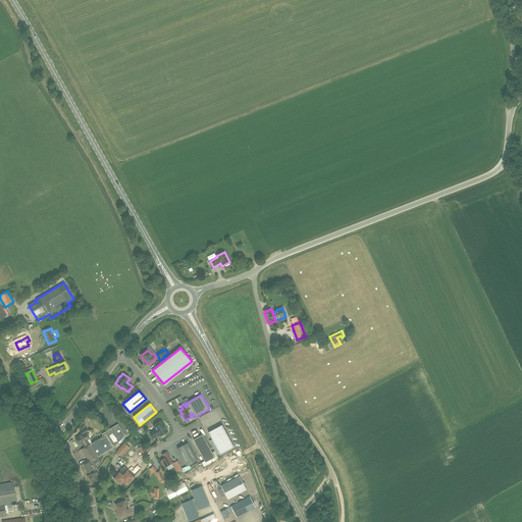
[(161,421),(154,425),(156,430),(154,431),(153,430),(150,432),(153,438),(159,435),(159,436),(167,431),(161,421)]
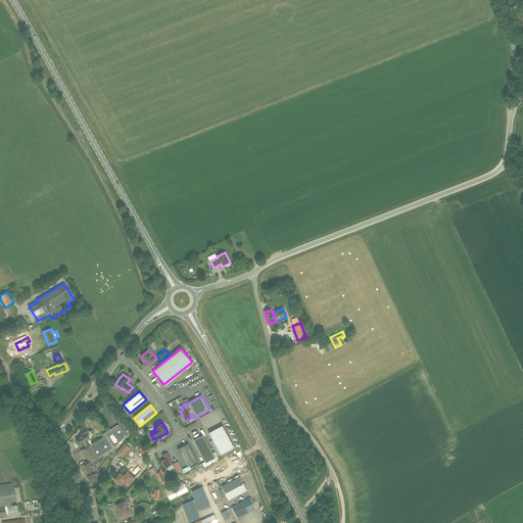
[(90,463),(92,462),(103,455),(105,458),(110,455),(108,452),(114,447),(126,436),(117,425),(102,435),(103,436),(89,445),(85,448),(82,449),(88,460),(84,463),(86,466),(84,467),(90,476),(93,473),(89,467),(91,465),(90,463)]
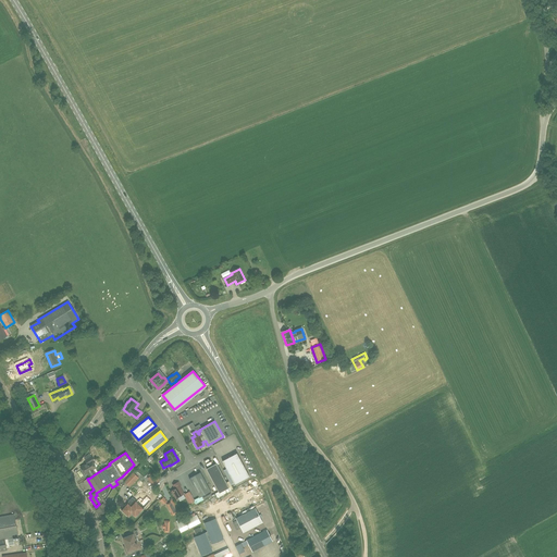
[(249,477),(236,454),(222,461),(234,484),(249,477)]
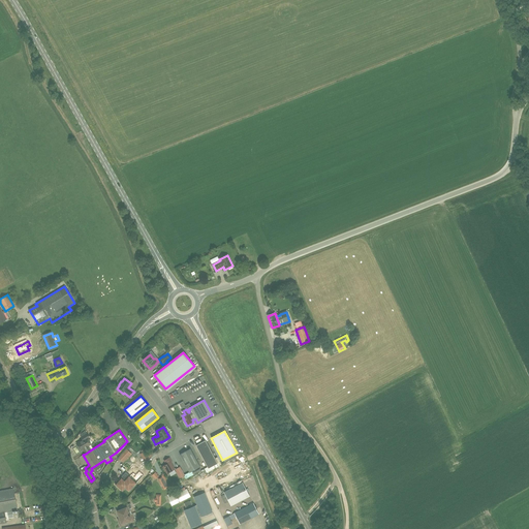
[(86,454),(90,450),(88,446),(91,444),(87,438),(89,437),(87,434),(81,437),(83,440),(76,443),(81,450),(83,448),(86,454)]
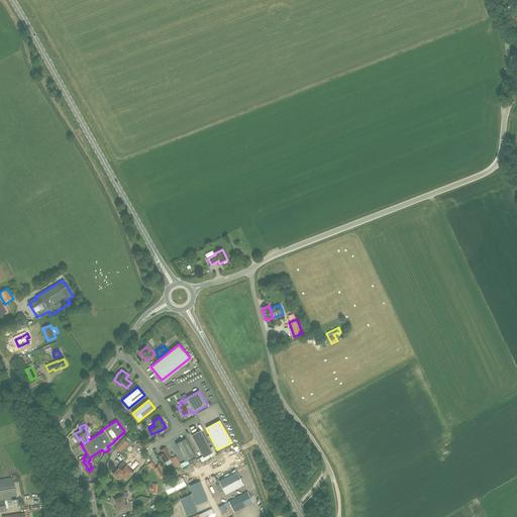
[(210,457),(209,454),(212,452),(200,430),(191,435),(203,456),(200,458),(202,462),(210,457)]
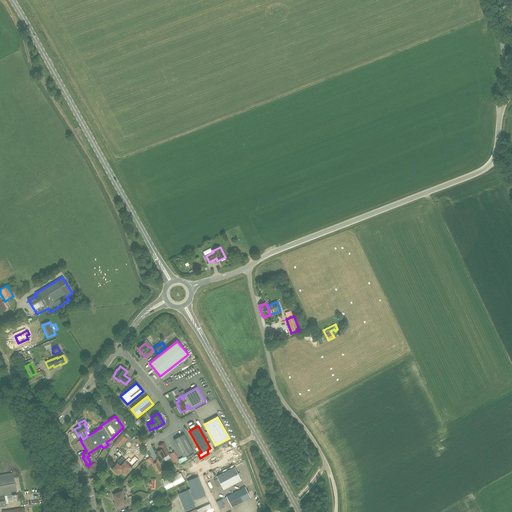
[(174,439),(183,457),(193,452),(184,434),(174,439)]
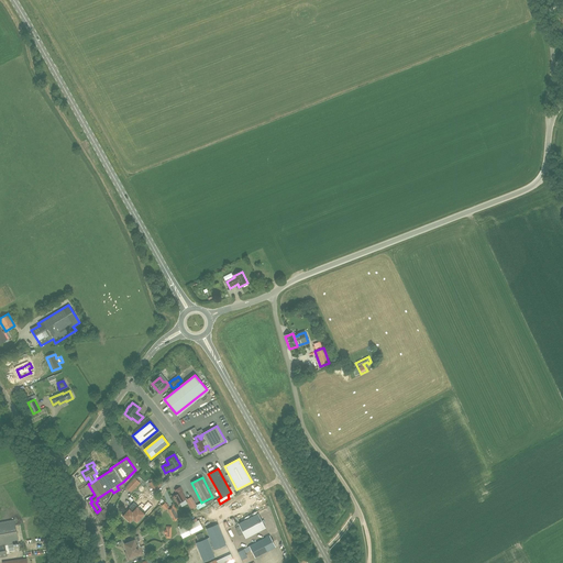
[(131,493),(141,484),(135,478),(125,488),(131,493)]
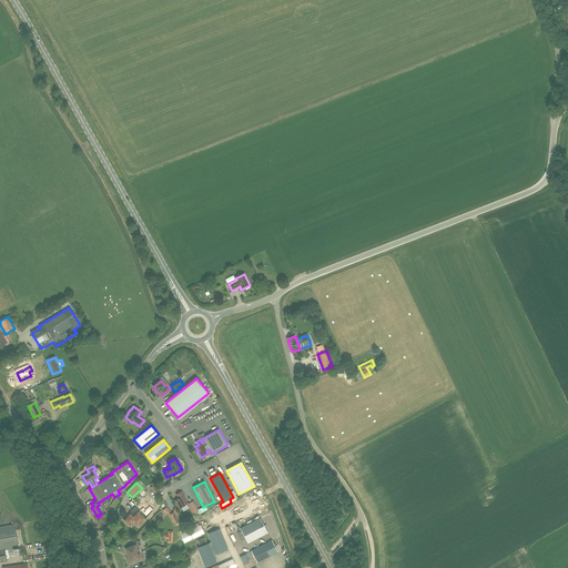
[(150,488),(155,495),(158,493),(159,495),(161,493),(153,483),(151,485),(152,486),(150,488)]
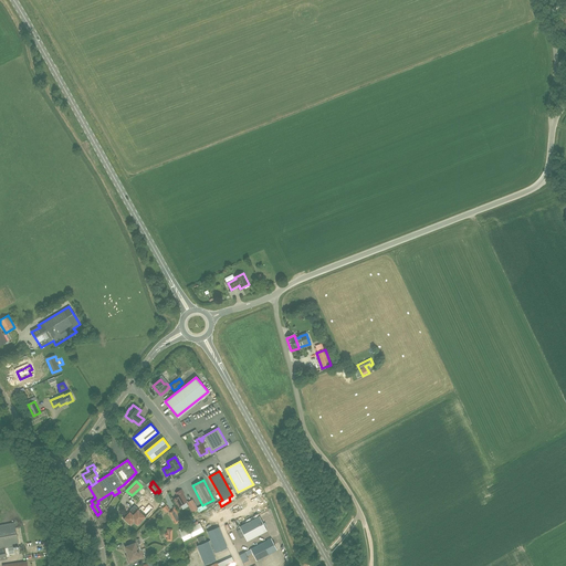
[(175,499),(178,506),(187,502),(182,495),(184,494),(181,490),(176,493),(178,496),(175,499)]
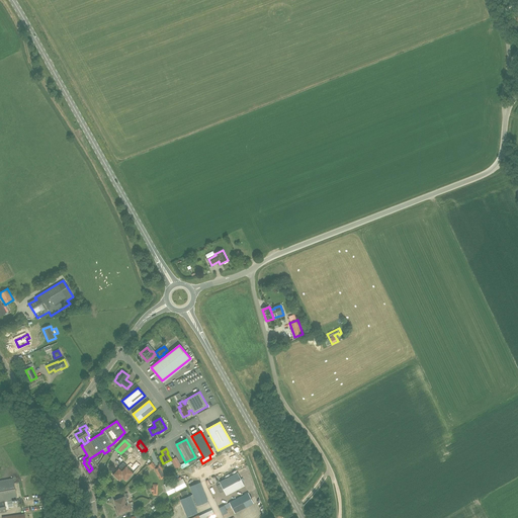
[(92,468),(89,471),(88,471),(93,479),(100,475),(99,472),(100,471),(97,465),(96,465),(94,462),(91,457),(89,458),(90,460),(88,462),(92,468)]
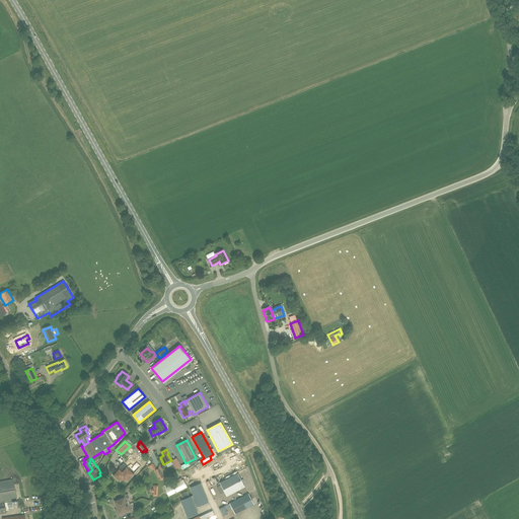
[(134,474),(134,473),(124,464),(114,475),(120,482),(123,478),(127,482),(134,474)]
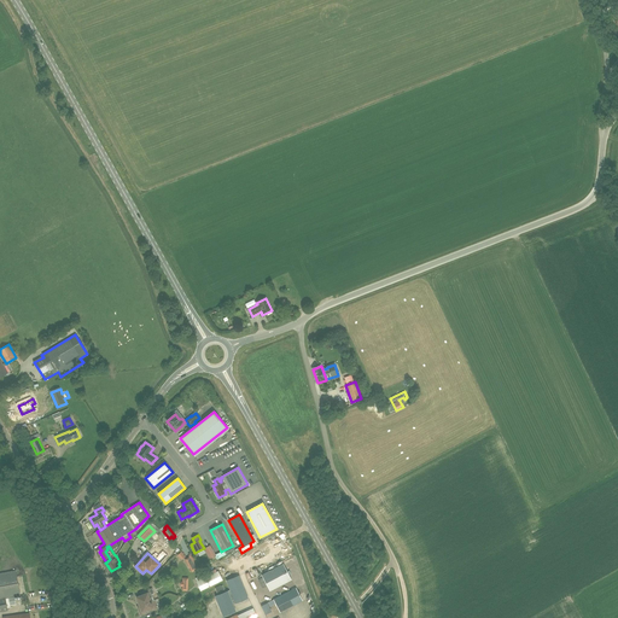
[(267,586),(270,592),(292,579),(284,564),(262,576),(263,578),(258,581),(263,588),(267,586)]
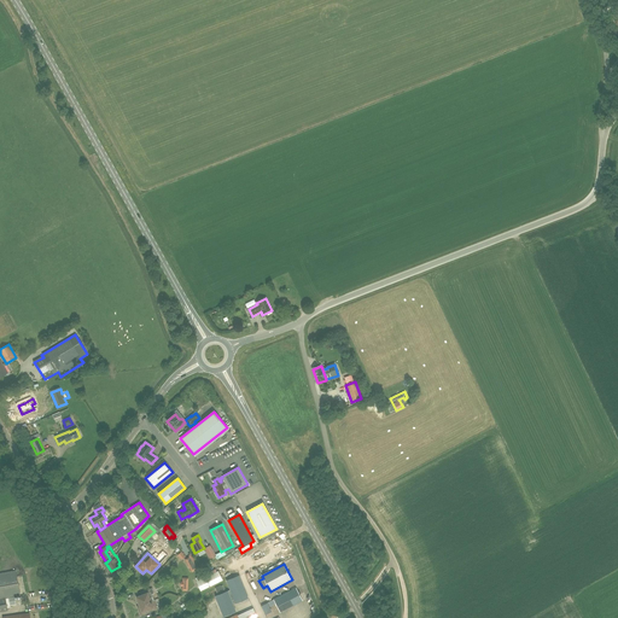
[(0,612),(1,612),(9,611),(6,599),(21,595),(16,571),(0,573),(0,612)]
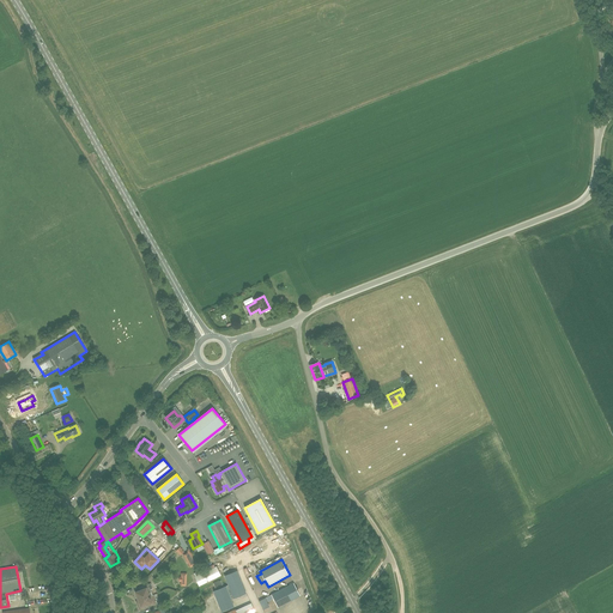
[(199,586),(220,576),(217,566),(194,577),(199,586)]
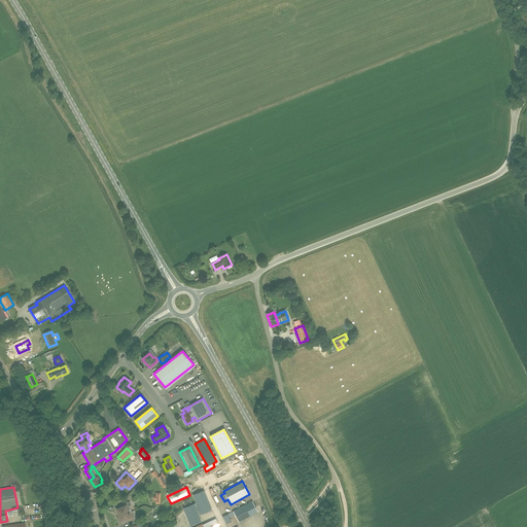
[(201,515),(212,511),(204,491),(192,495),(201,515)]
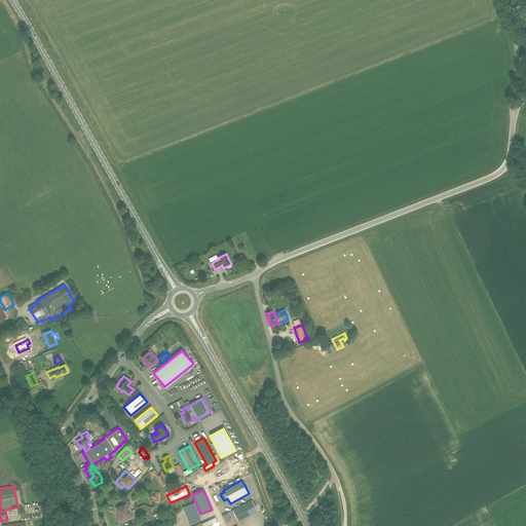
[(123,505),(117,508),(120,515),(118,516),(121,523),(127,521),(128,522),(130,521),(130,520),(135,518),(132,511),(129,512),(127,506),(133,504),(130,500),(122,503),(123,505)]
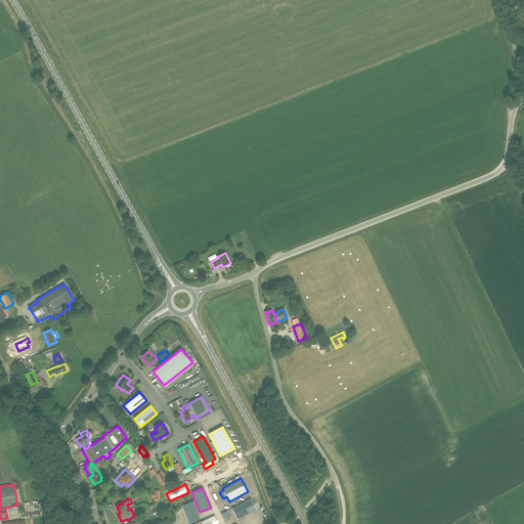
[(233,512),(237,520),(257,510),(254,505),(255,505),(255,504),(254,504),(251,498),(226,512),(228,515),(233,512)]
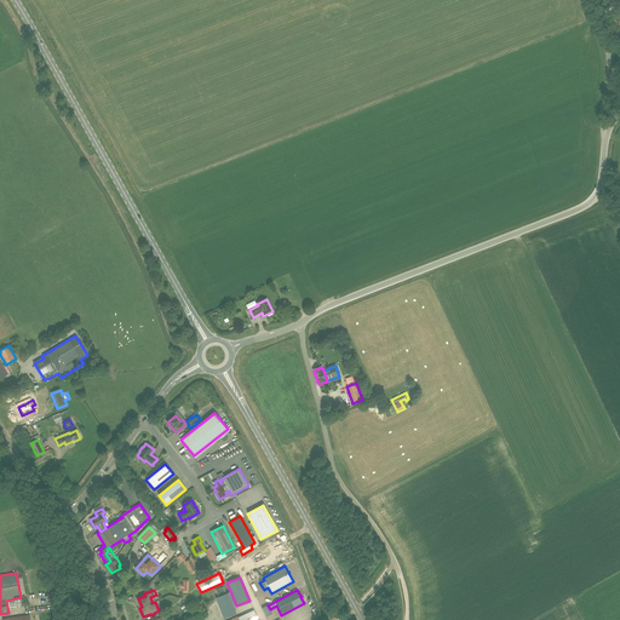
[(216,598),(224,619),(237,613),(229,593),(216,598)]
